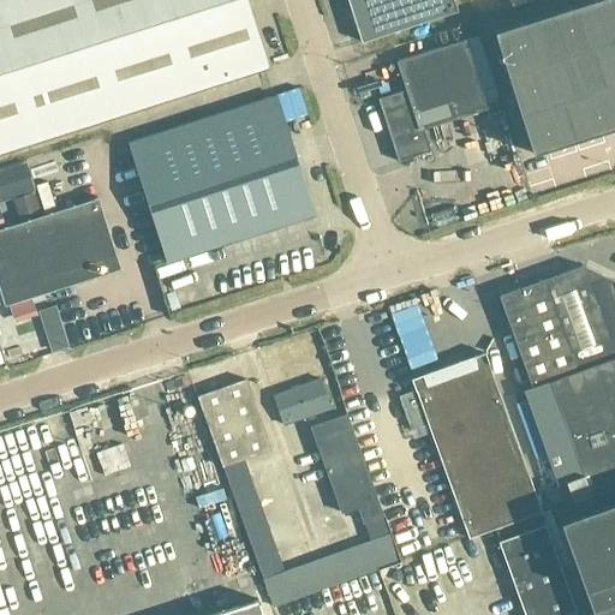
[(267,67),(245,0),(0,0),(0,150),(204,85),(204,88),(267,67)]
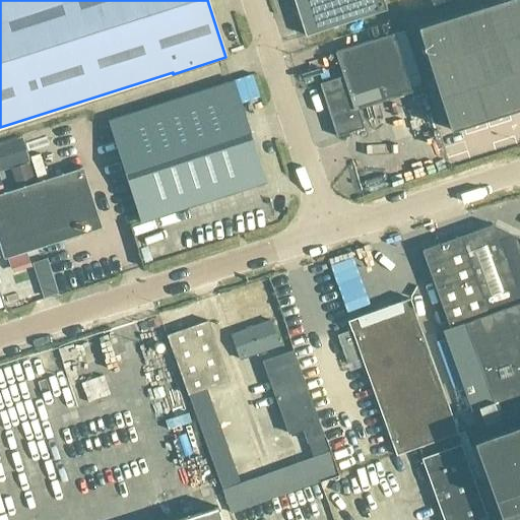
[(294,0),(306,35),(387,9),(384,0),(294,0)]
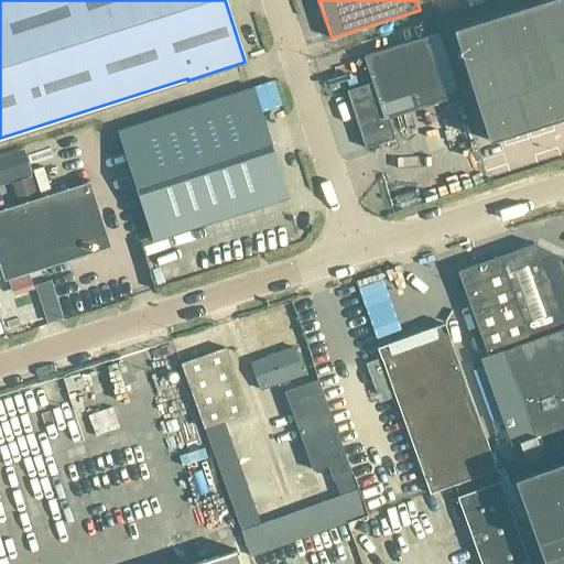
[(488,140),(563,116),(563,0),(538,0),(453,28),(488,140)]
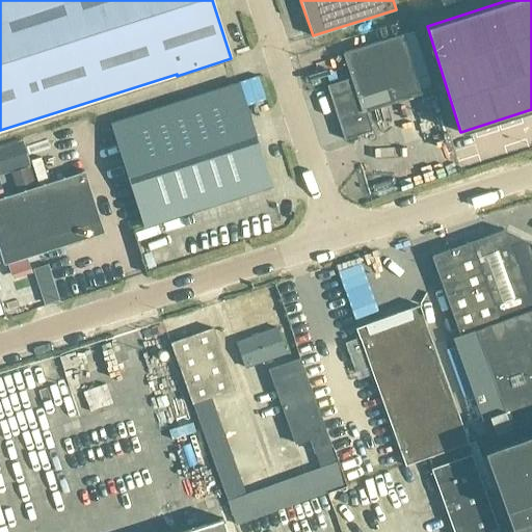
[(416,30),(403,33),(343,53),(351,77),(328,84),(346,137),(372,129),(365,108),(433,86),(416,30)]
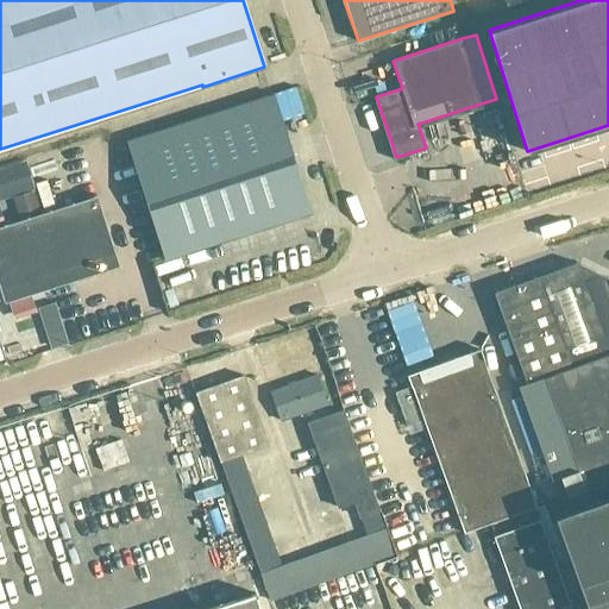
[(312,213),(272,93),(127,142),(167,259),(312,213)]
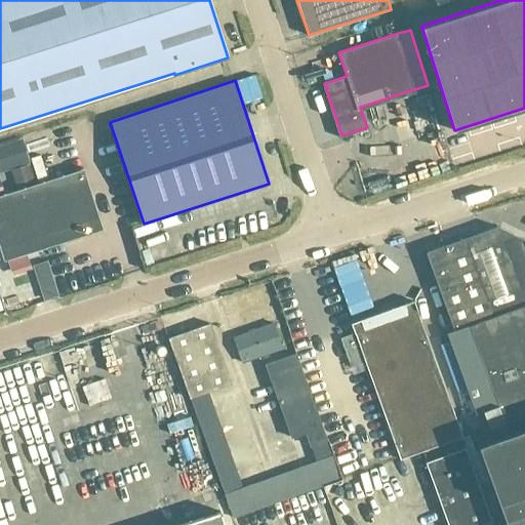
[(23,137),(3,144),(11,168),(30,162),(23,137)]
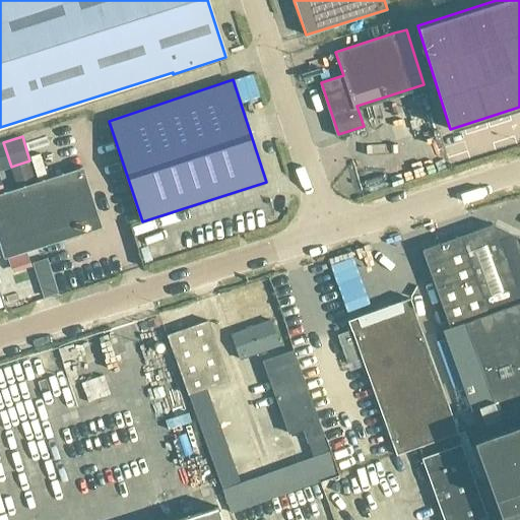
[(102,226),(82,167),(0,193),(0,246),(4,258),(20,253),(26,251),(102,226)]
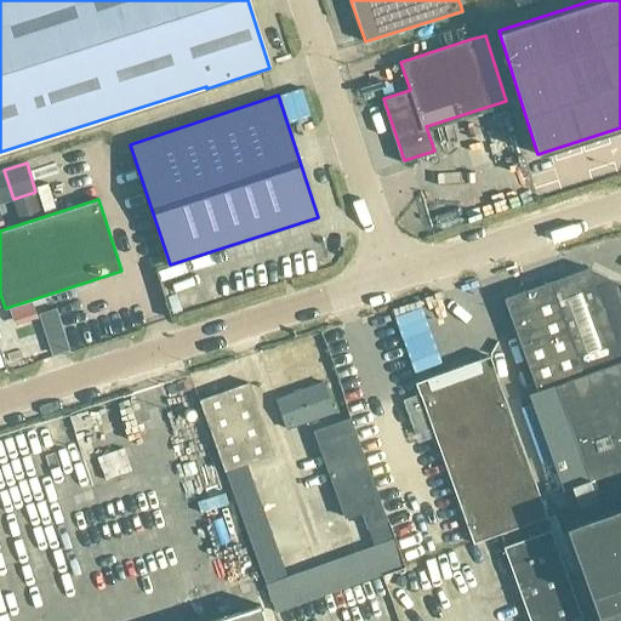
[(620,360),(620,285),(586,268),(503,297),(536,389),(582,374),(582,375),(620,360)]
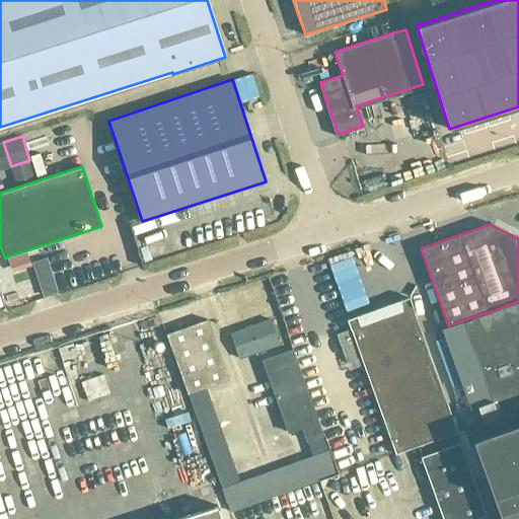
[(26,250),(20,252),(25,267),(30,265),(26,250)]
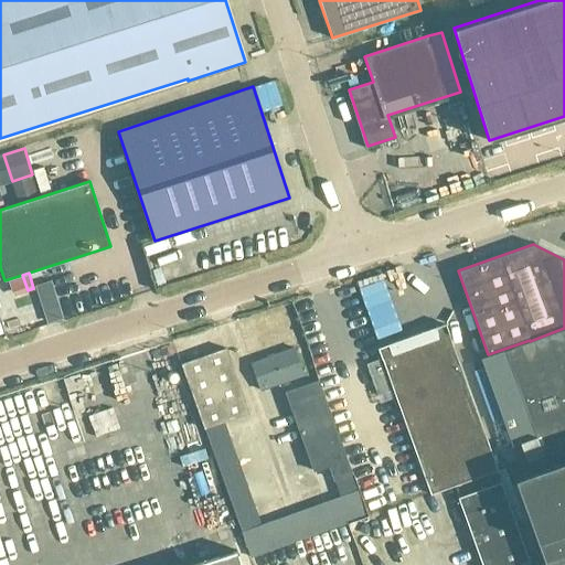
[(63,317),(59,301),(43,307),(48,321),(63,317)]
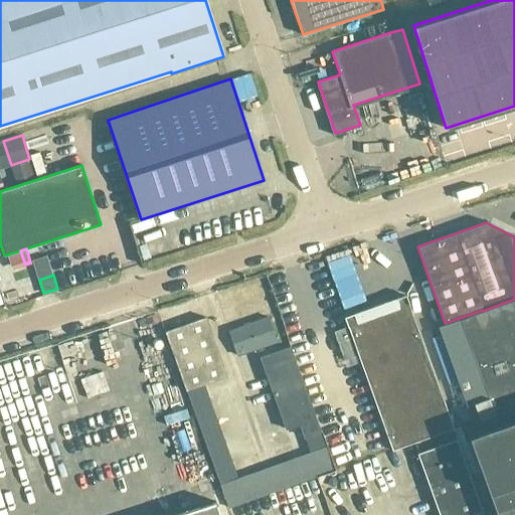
[(19,305),(31,301),(25,282),(13,286),(19,305)]
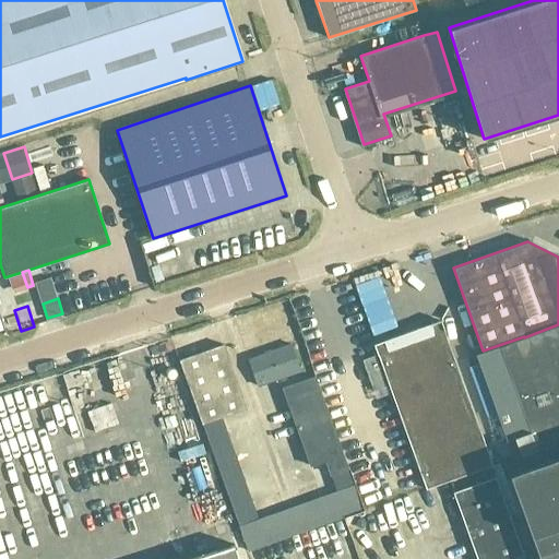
[(491,464),(440,321),(376,344),(427,487),(491,464)]
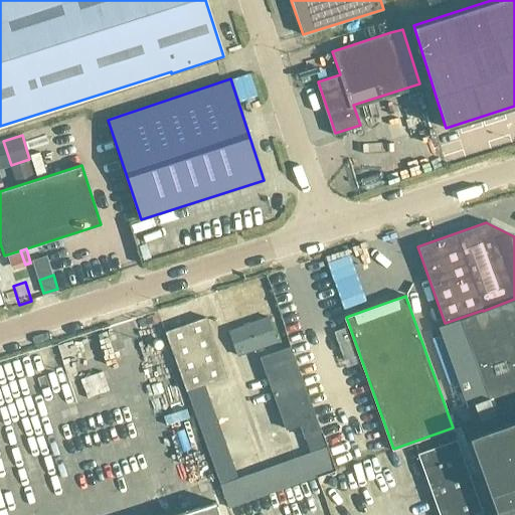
[(514,352),(514,299),(439,327),(456,374),(514,352)]
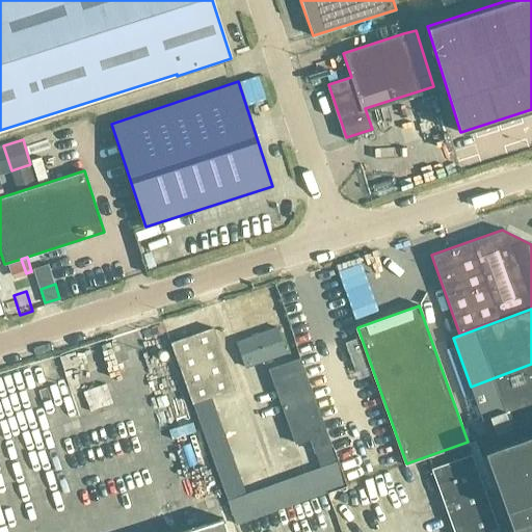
[(244,368),(287,352),(276,326),(235,341),(244,368)]
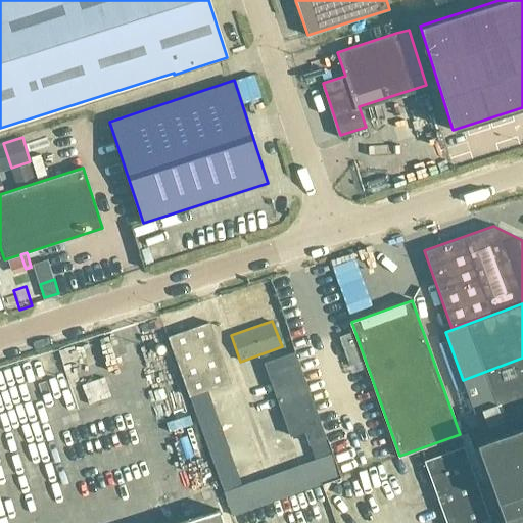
[(209,322),(169,337),(190,395),(208,389),(231,381),(209,322)]
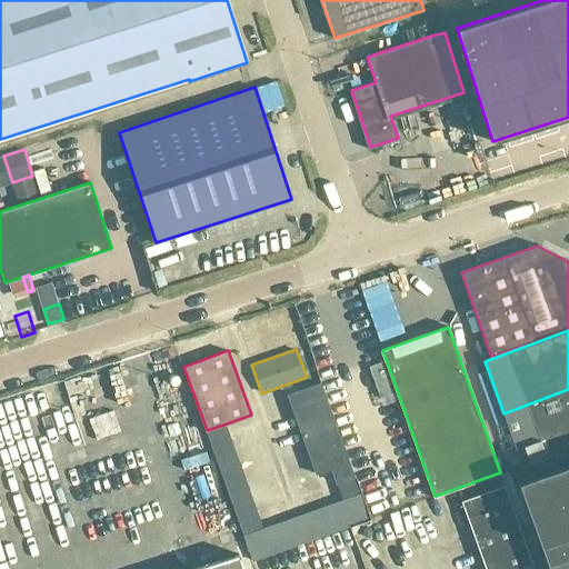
[(382,361),(369,366),(380,397),(393,392),(382,361)]
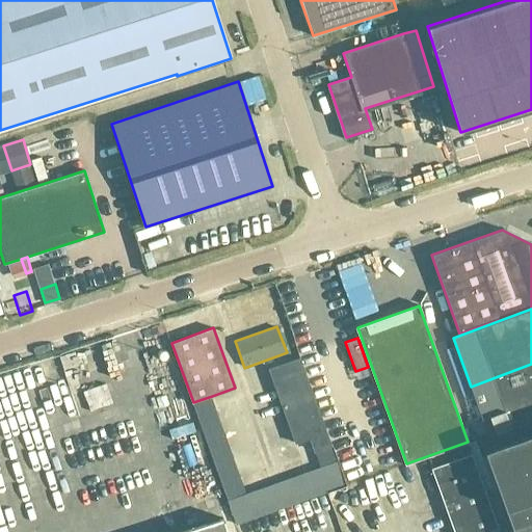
[(331,445),(300,357),(270,369),(296,443),(311,437),(315,451),(331,445)]
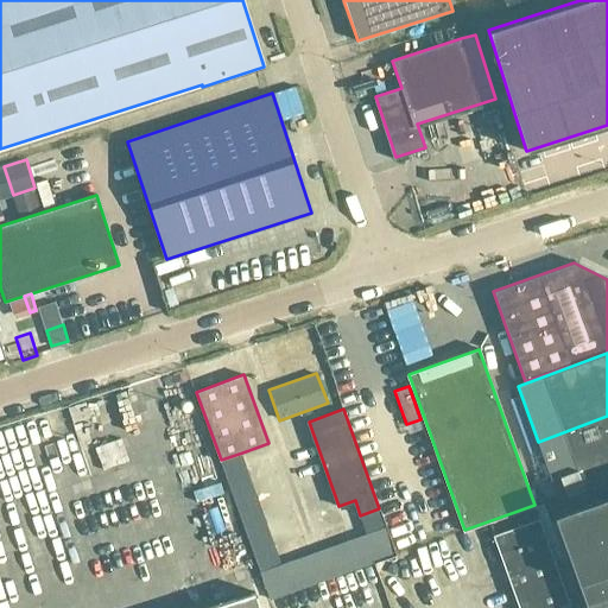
[(607,479),(607,416),(538,442),(558,498),(607,479)]
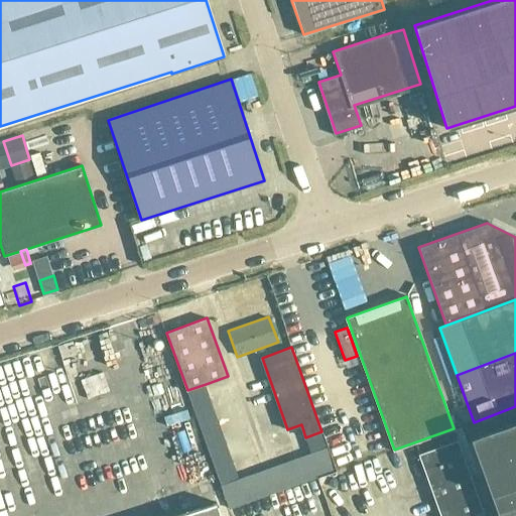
[(234,463),(206,384),(187,390),(230,509),(336,471),(328,448),(321,431),(305,437),(311,454),(240,480),(234,463)]
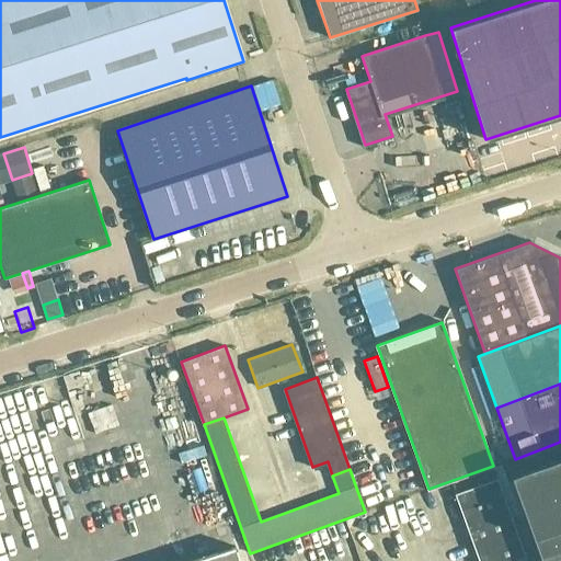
[(541,560),(560,560),(560,455),(511,473),(541,560)]
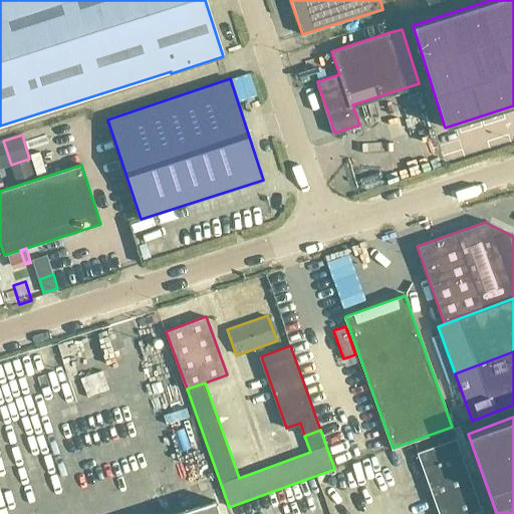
[(466,513),(480,509),(455,439),(417,452),(439,513),(466,513)]
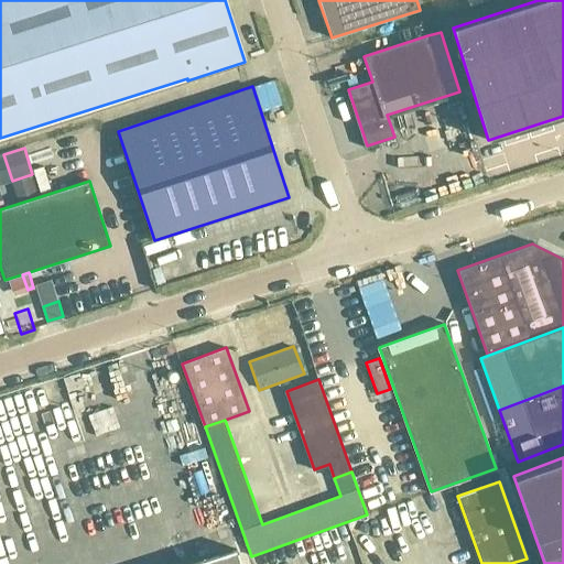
[(240,563),(236,549),(187,563),(240,563)]
